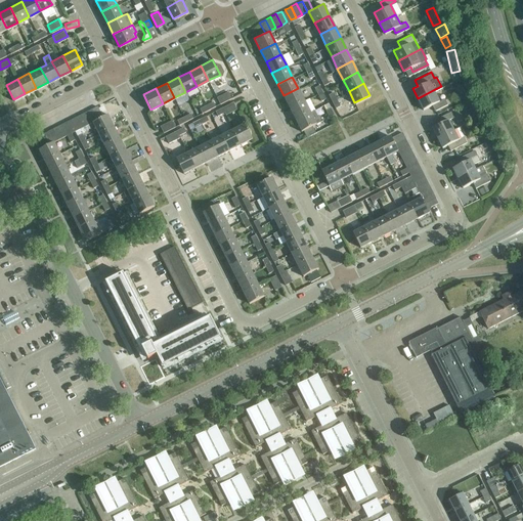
[(284,95),(289,106),(304,99),(298,88),(284,95)]
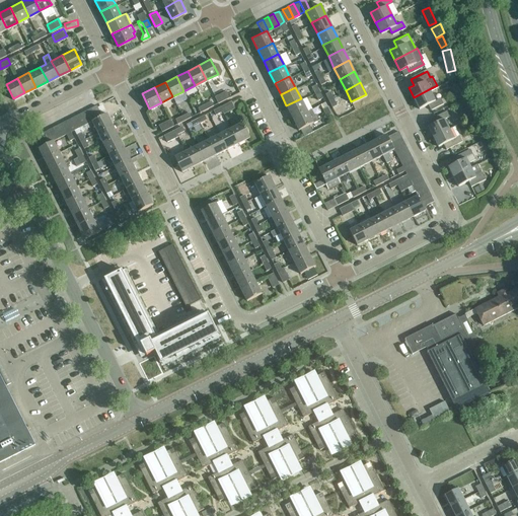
[(214,94),(217,101),(228,95),(225,89),(214,94)]
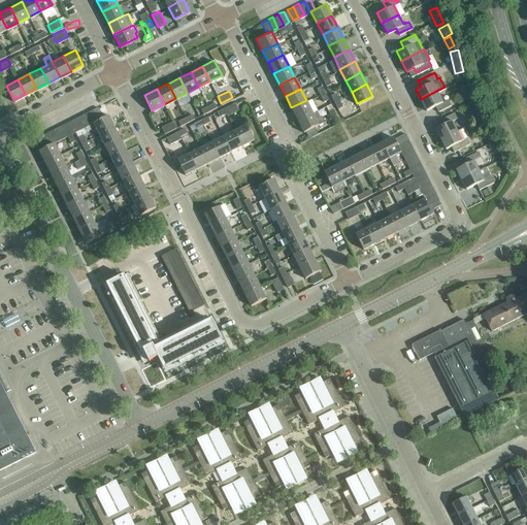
[(436,91),(421,99),(426,109),(434,104),(437,110),(450,103),(448,98),(441,101),(436,91)]
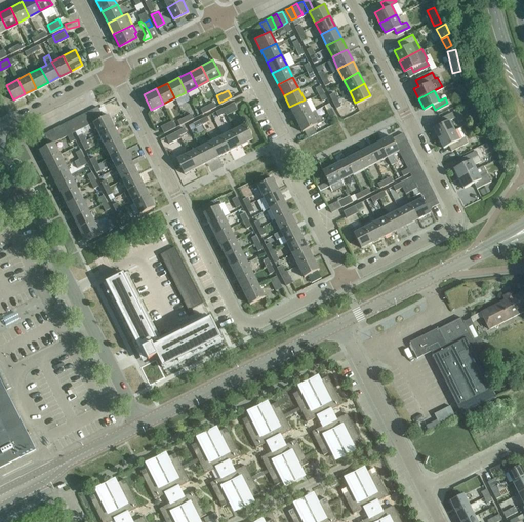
[(289,107),(295,118),(310,111),(305,99),(289,107)]
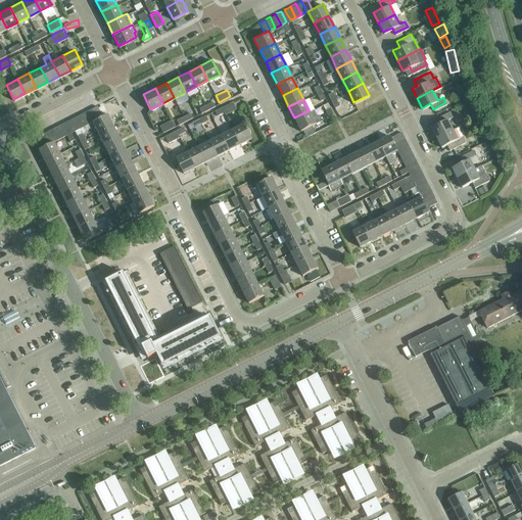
[(232,100),(221,106),(223,110),(224,112),(235,106),(232,100)]
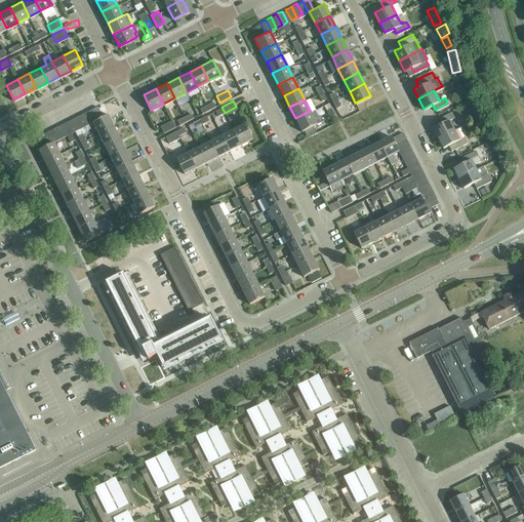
[(98,132),(113,125),(107,113),(102,116),(96,105),(91,108),(96,118),(92,121),(98,132)]
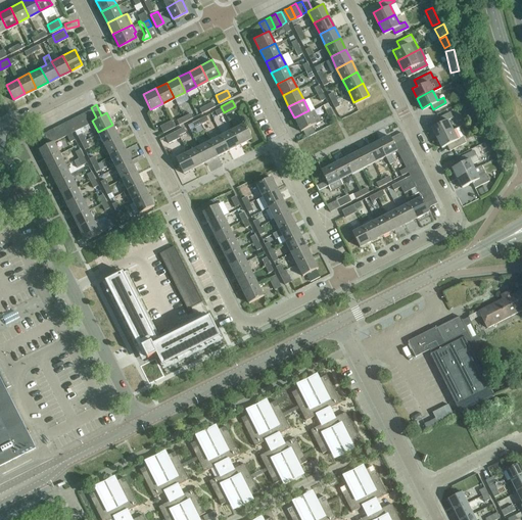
[(90,121),(92,121),(96,117),(91,107),(85,110),(90,121)]
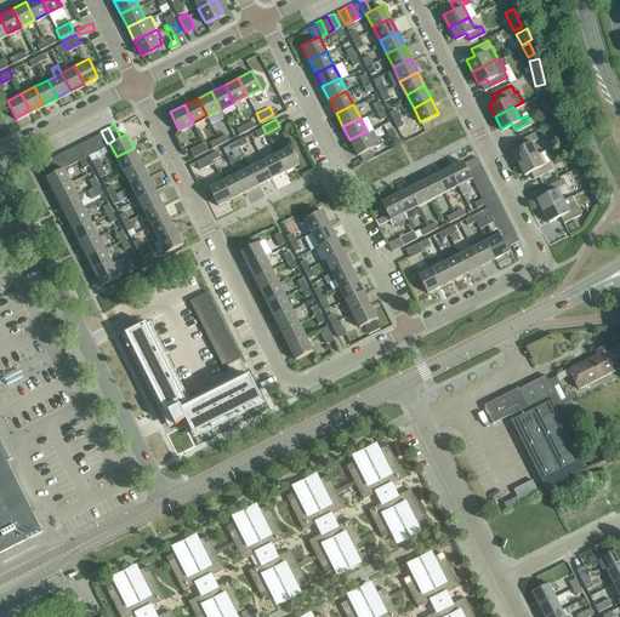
[(367,131),(350,140),(357,154),(358,153),(369,147),(381,142),(377,135),(375,136),(371,129),(367,131)]
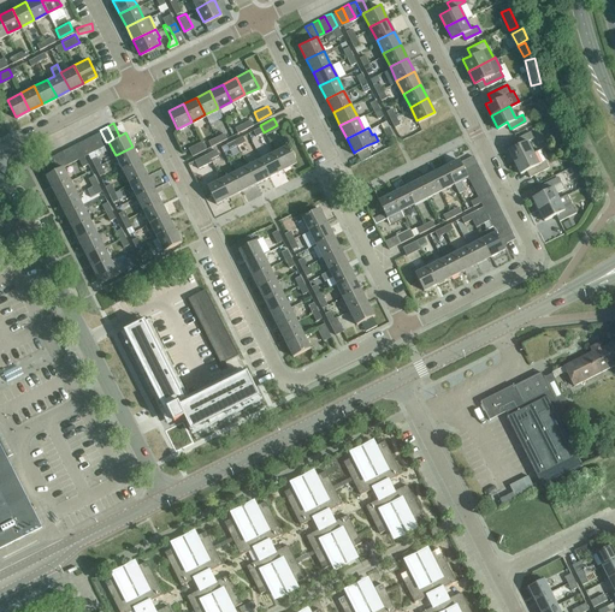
[(507,148),(513,160),(532,150),(526,140),(533,136),(530,129),(514,137),(518,143),(507,148)]
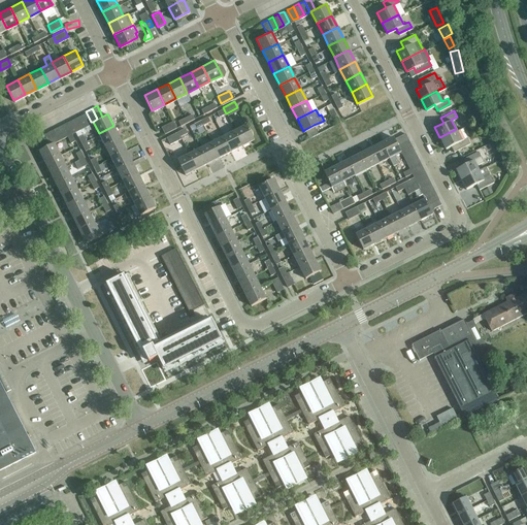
[(86,125),(91,122),(86,111),(80,113),(86,125)]
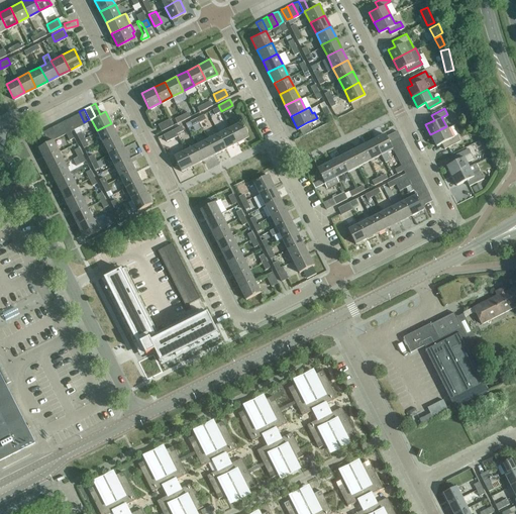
[(79,125),(84,122),(79,111),(73,114),(79,125)]
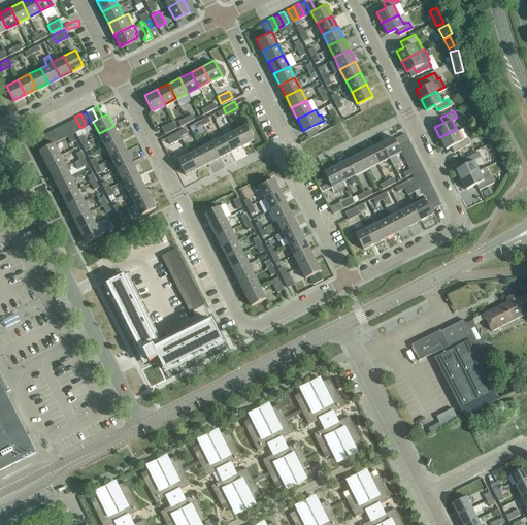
[(74,130),(80,128),(74,117),(69,120),(74,130)]
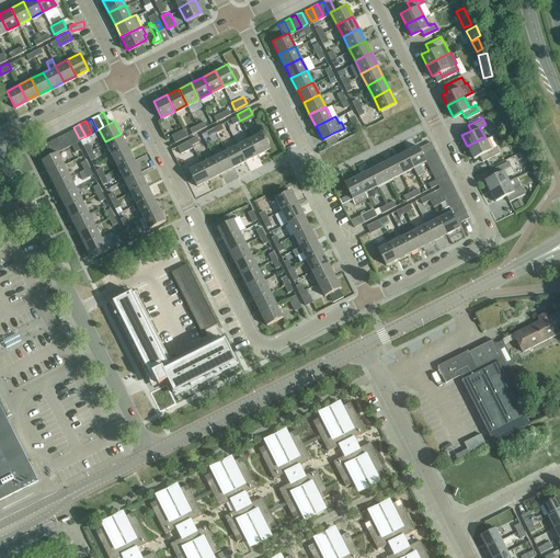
[(170,133),(174,140),(186,134),(183,127),(170,133)]
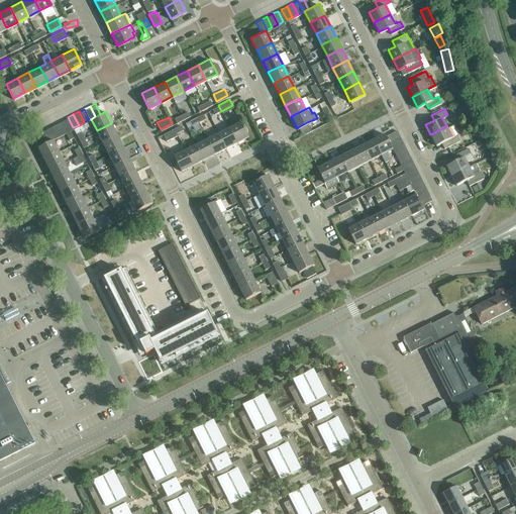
[(64,132),(65,131),(70,129),(64,119),(59,121),(64,132)]
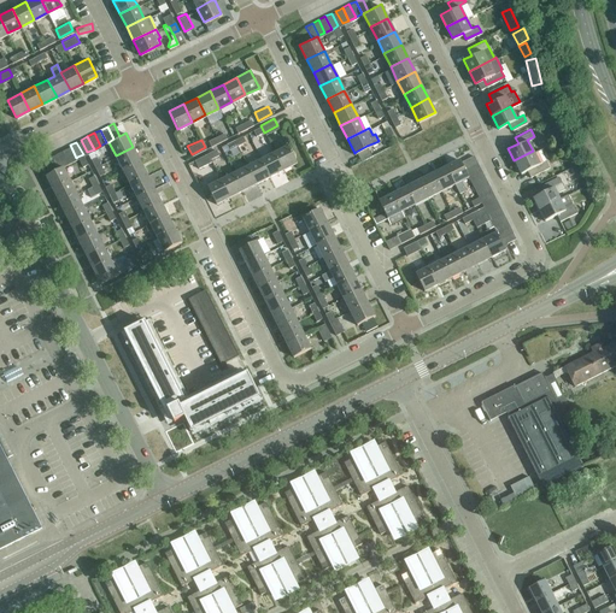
[(287,143),(274,151),(282,169),(297,161),(287,143)]
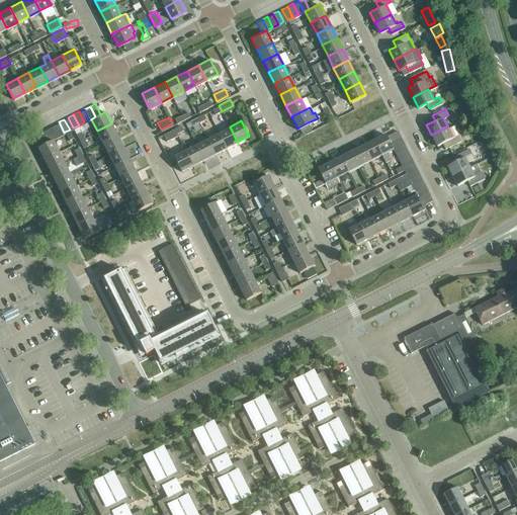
[(59,136),(64,133),(59,121),(54,124),(59,136)]
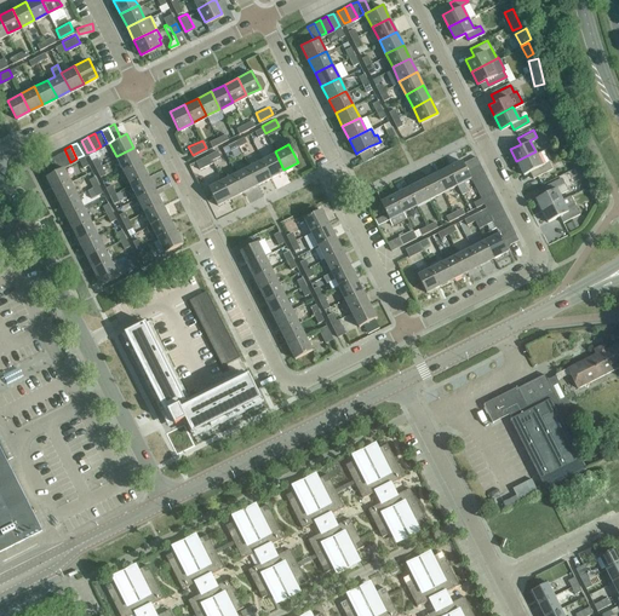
[(368,147),(357,153),(362,160),(372,155),(368,147)]
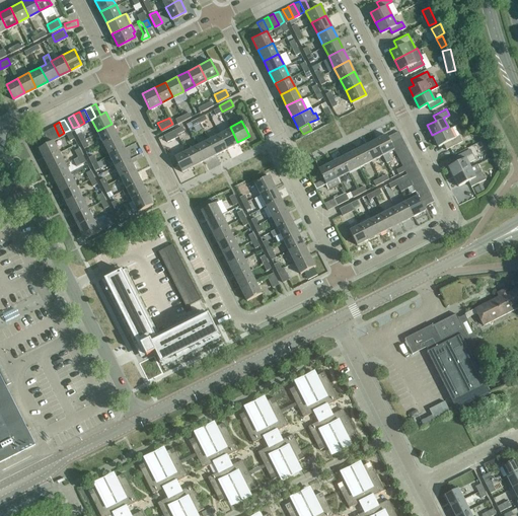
[(97,131),(102,142),(118,135),(112,124),(97,131)]
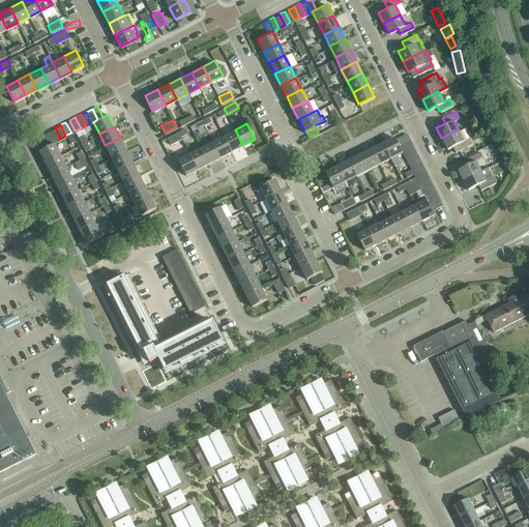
[(458,129),(441,138),(446,148),(451,145),(454,151),(471,143),(464,126),(458,129)]
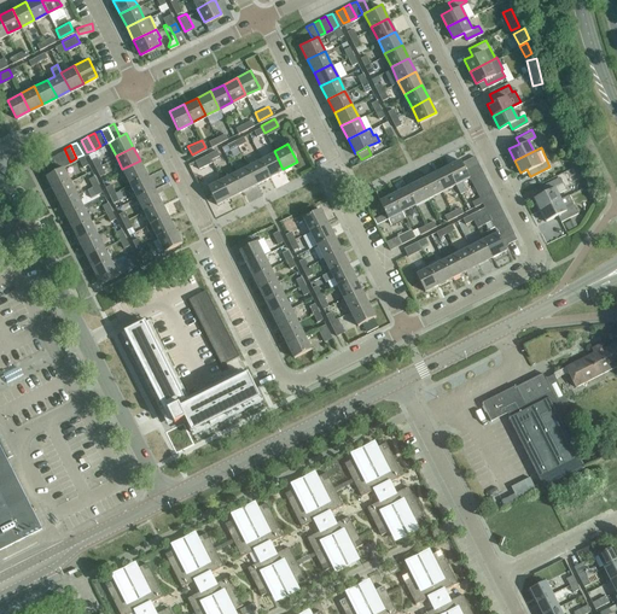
[(64,164),(70,162),(64,148),(57,152),(64,164)]
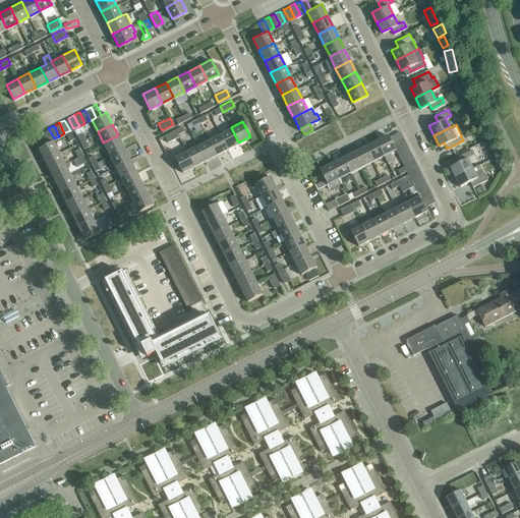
[(181,125),(175,128),(177,132),(178,134),(178,136),(185,132),(181,125)]
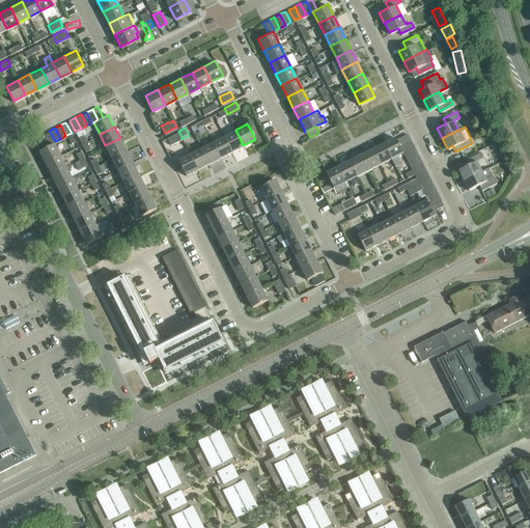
[(235,130),(224,136),(231,150),(243,145),(235,130)]
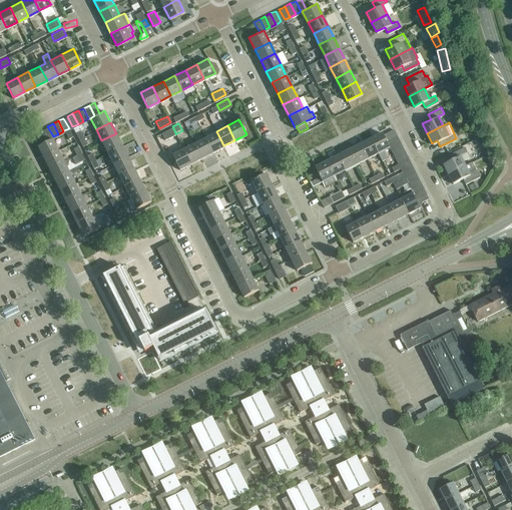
[(47,126),(42,128),(47,139),(52,137),(53,136),(47,126)]
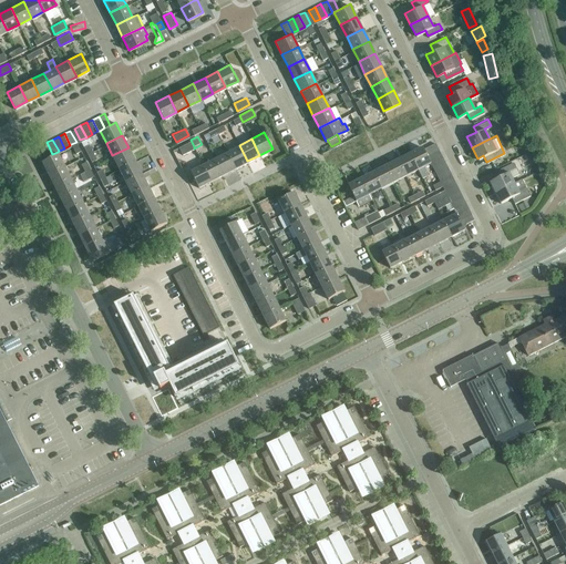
[(193,144),(191,140),(177,146),(182,153),(194,146),(193,144)]
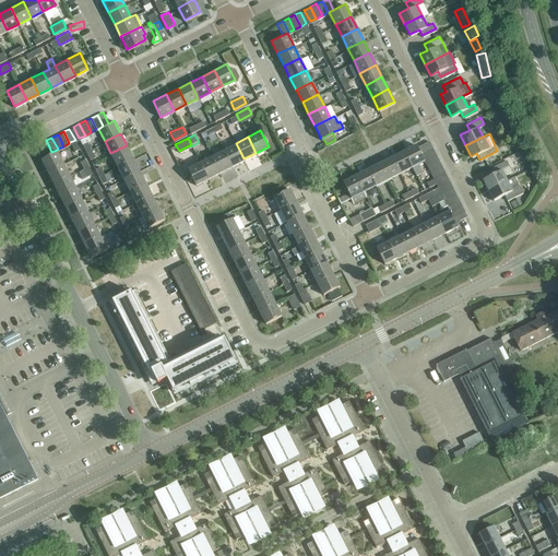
[(428,140),(416,145),(420,153),(431,146),(428,140)]
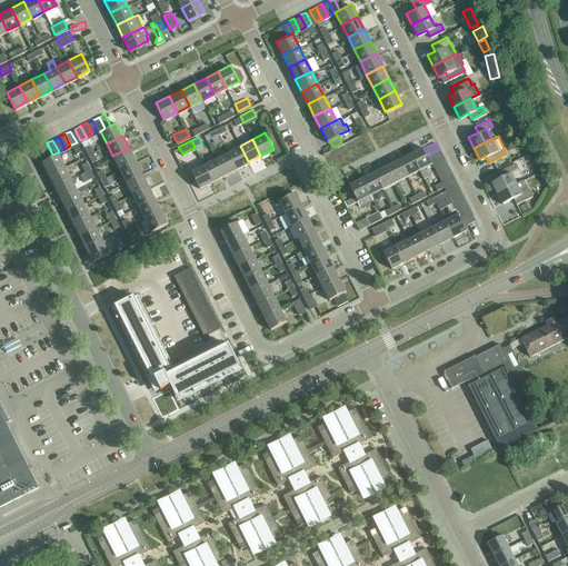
[(240,146),(228,151),(236,168),(248,161),(240,146)]
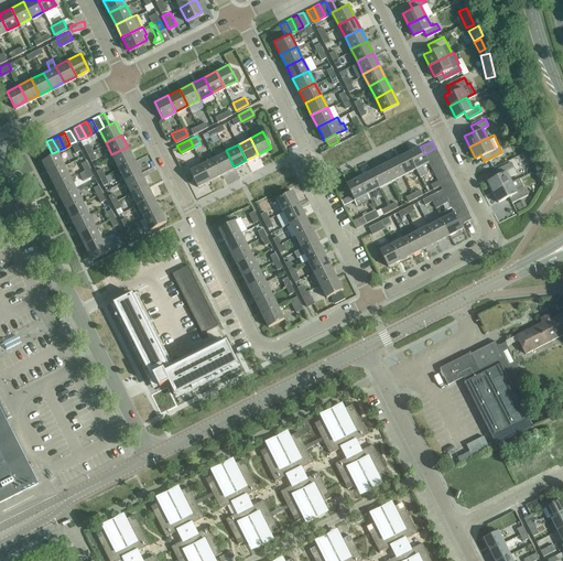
[(428,161),(426,160),(424,154),(420,147),(419,144),(407,151),(414,166),(419,175),(425,172),(421,164),(428,161)]
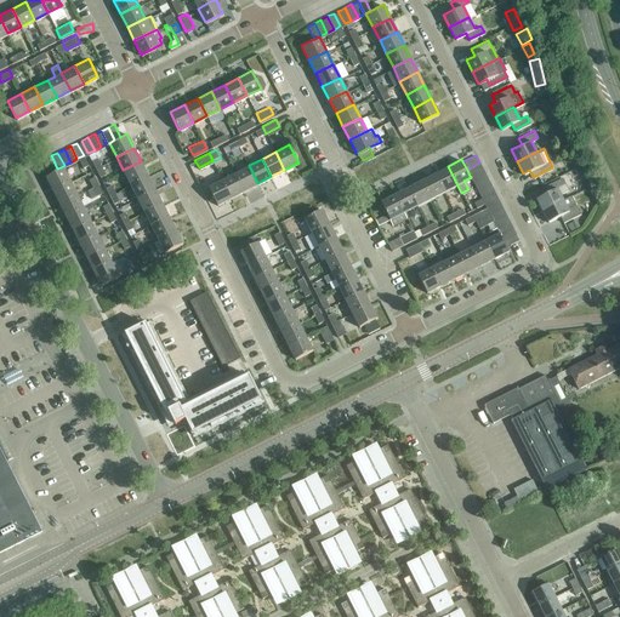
[(123,170),(130,183),(147,175),(141,161),(123,170)]
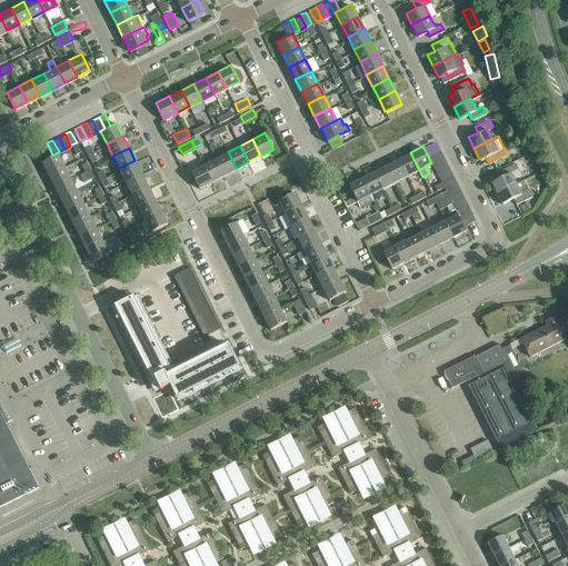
[(442,156),(439,149),(428,156),(430,161),(442,156)]
